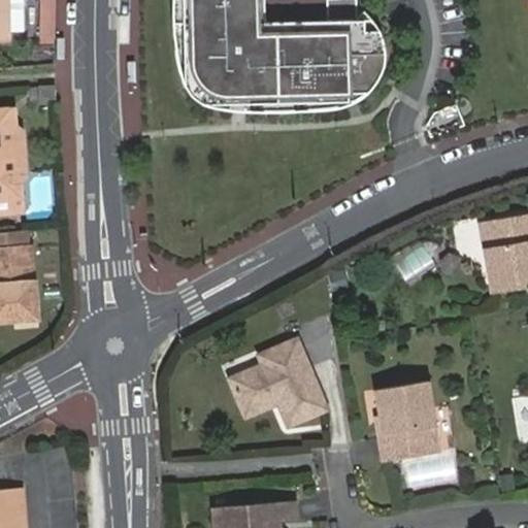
[(0,0),(0,39),(12,39),(12,29),(28,30),(26,0),(0,0)]
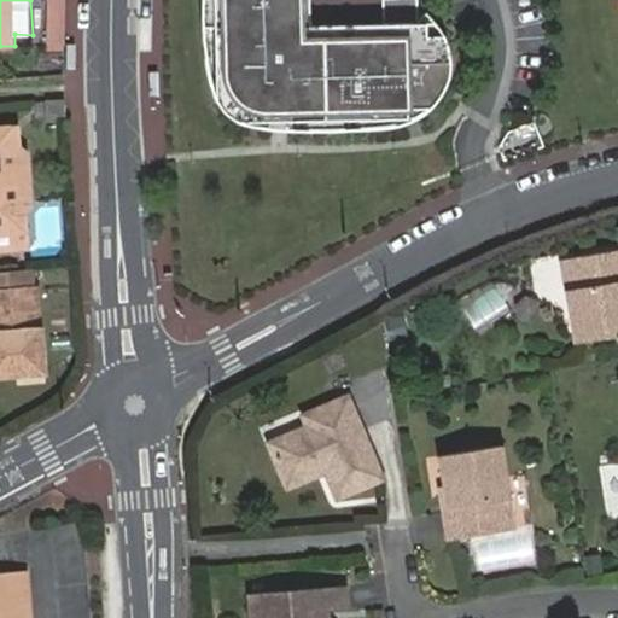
[(68,0),(51,0),(51,41),(68,42),(68,0)]
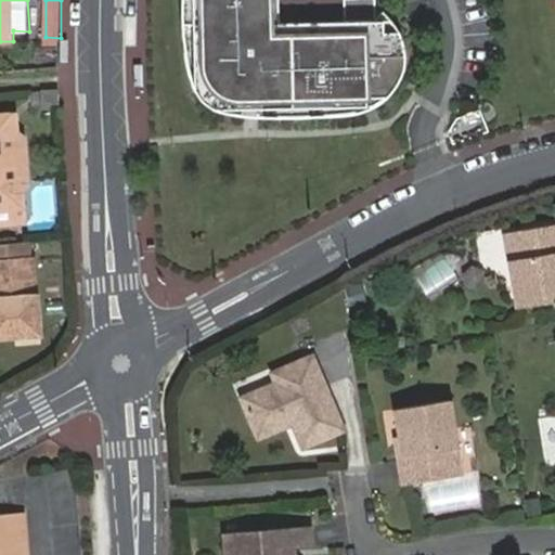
[(279,25),(279,0),(190,0),(190,12),(202,89),(210,102),(232,115),(276,123),(346,119),(375,113),(390,98),(400,82),(404,62),(400,38),(386,21),(279,25)]
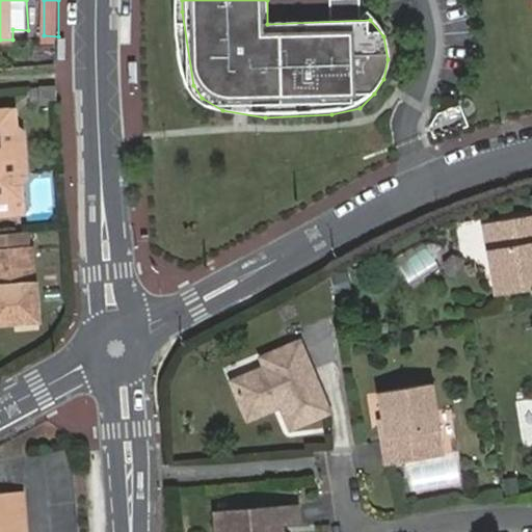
[(59,104),(58,86),(41,87),(42,104),(59,104)]
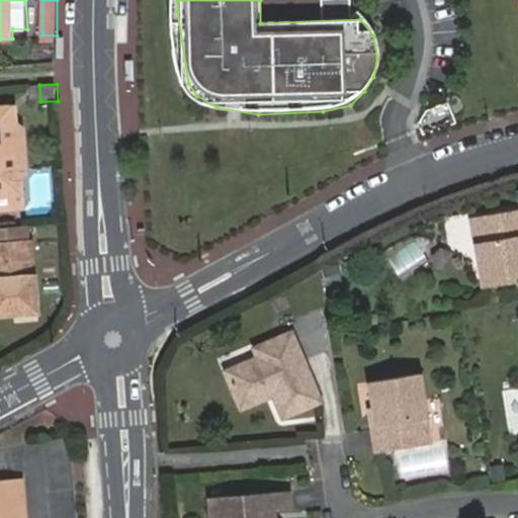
[(0,194),(1,193),(5,197),(22,195),(20,183),(27,177),(23,130),(16,124),(15,108),(0,109),(0,194)]
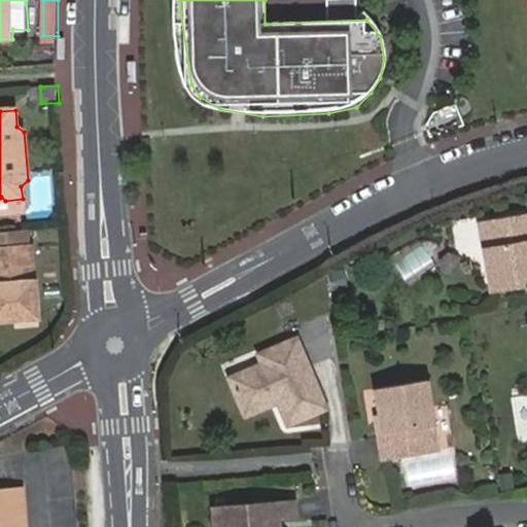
[(0,213),(24,212),(23,199),(5,201),(1,197),(0,198),(0,213)]
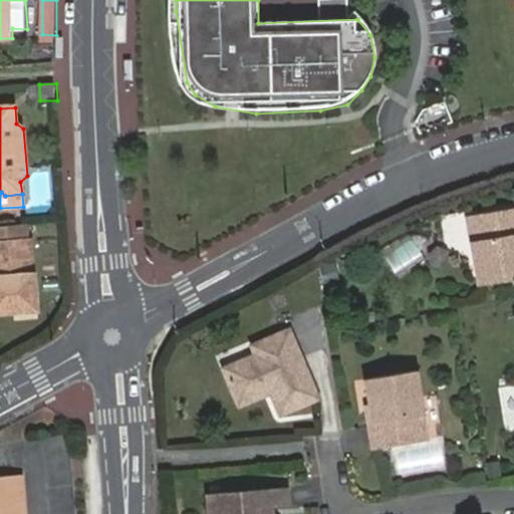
[(513,208),(467,218),(479,287),(513,280),(513,208)]
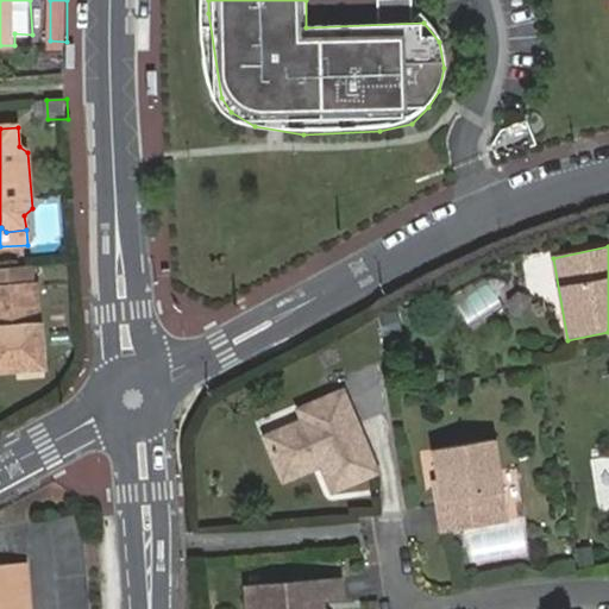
[(32,267),(0,269),(0,349),(1,370),(22,369),(44,366),(38,286),(35,287),(32,267)]
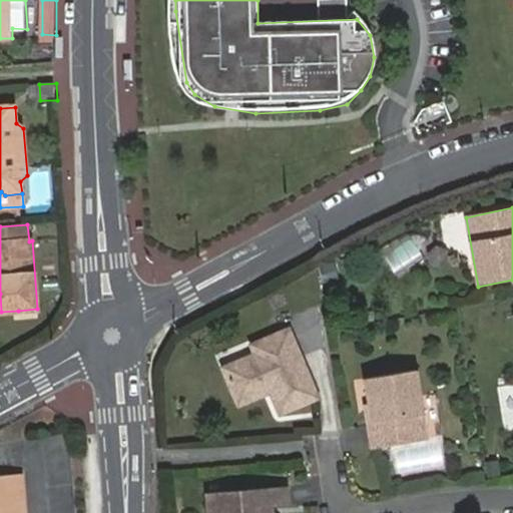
[(38,319),(37,309),(18,311),(19,320),(38,319)]
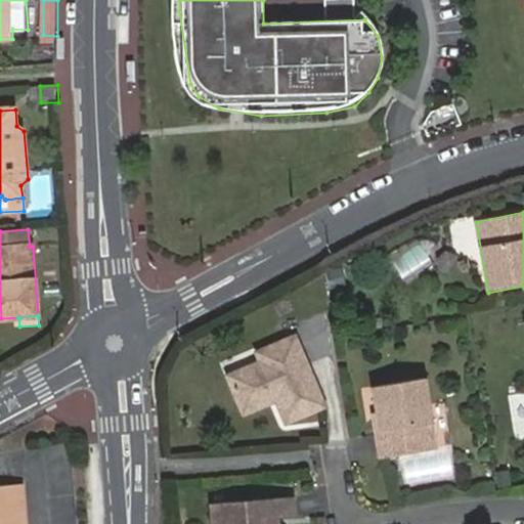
[(279,395),(282,401),(292,424),(330,408),(299,338),(263,354),(266,363),(232,378),(249,416),(274,405),(273,398),(279,395)]
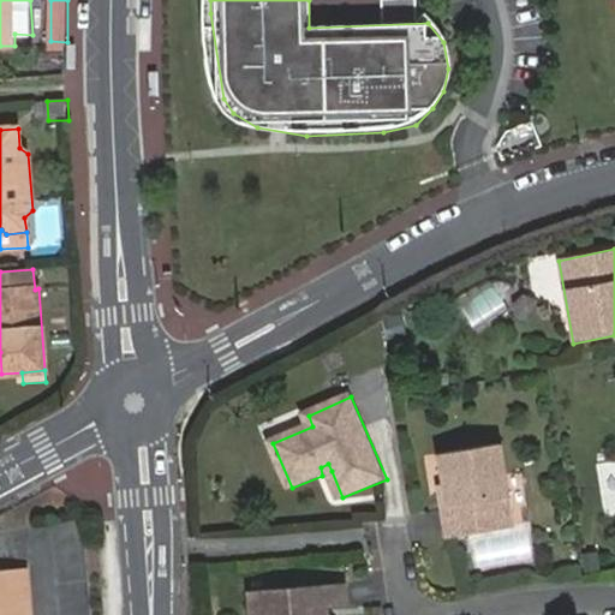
[(440,460),(445,488),(448,509),(443,511),(443,512),(451,543),(518,531),(503,448),(440,460)]
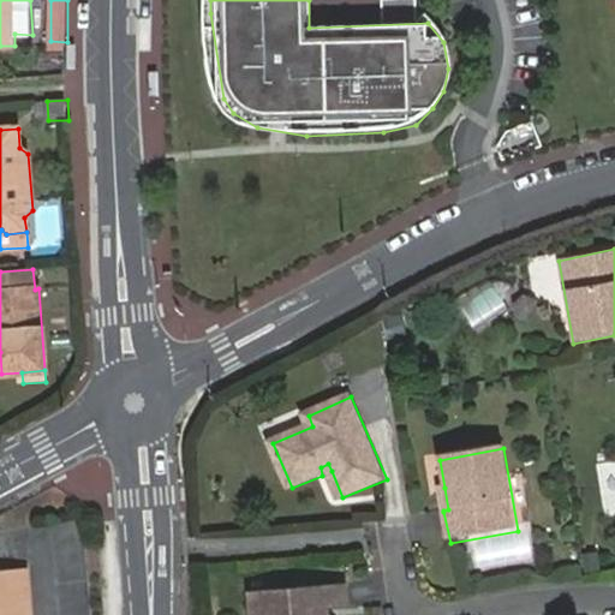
[(614,478),(614,463),(599,464),(603,513),(614,512),(614,478)]
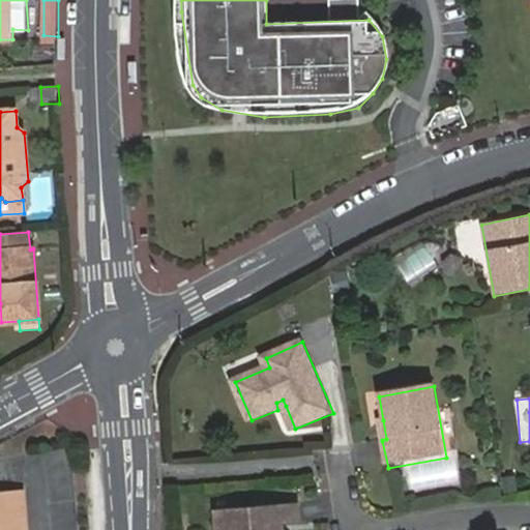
[(277,410),(286,406),(283,400),(276,403),(277,410)]
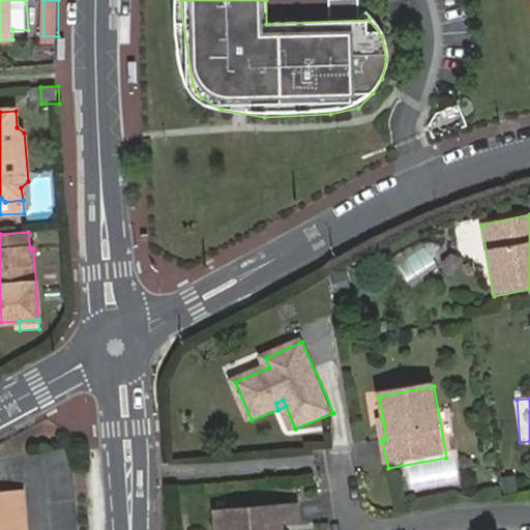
[(0,529),(26,529),(26,518),(20,518),(18,490),(0,491),(0,529)]
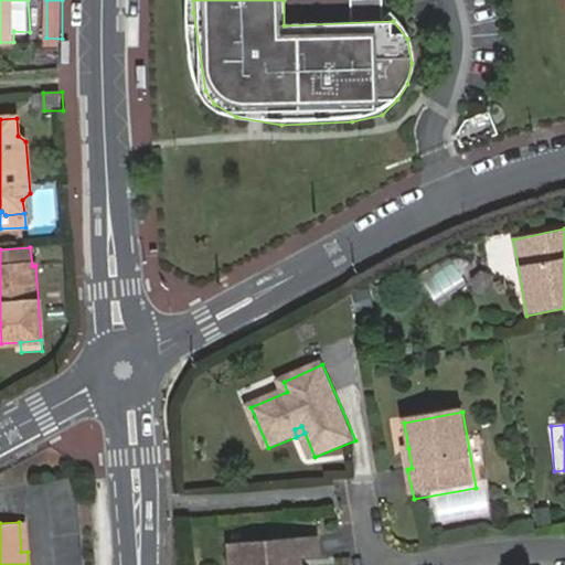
[(21,552),(28,552),(25,522),(19,522),(21,552)]
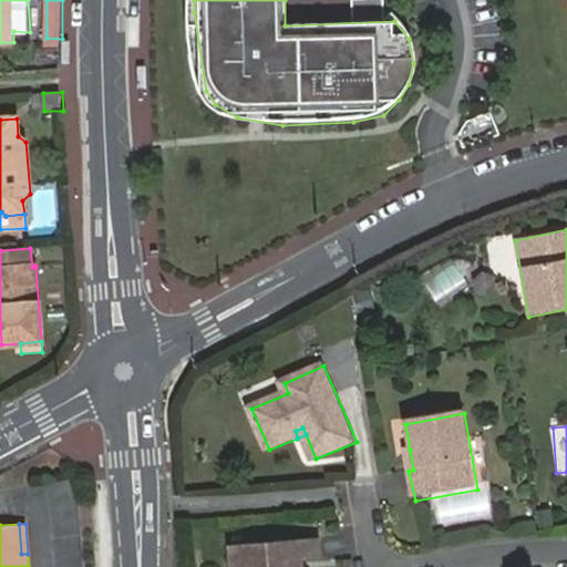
[(290,566),(291,563),(300,562),(317,560),(316,540),(229,545),(230,563),(240,563),(240,566),(290,566)]
